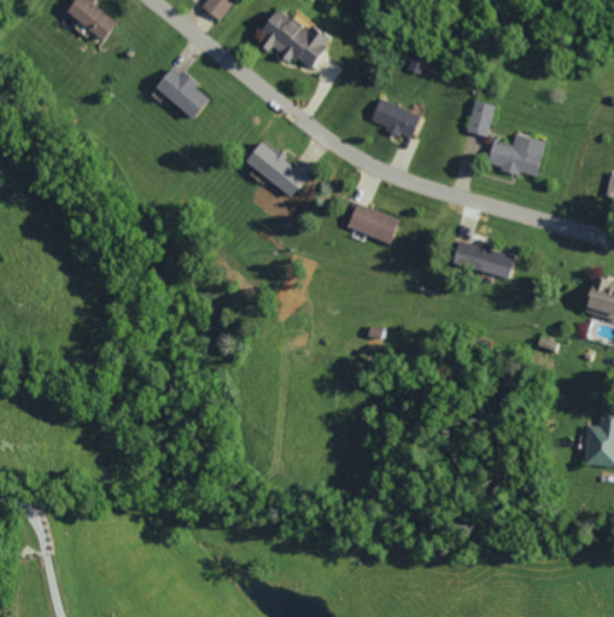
[(65,11),(101,41),(116,23),(87,0),(71,0),(74,1),(65,11)]
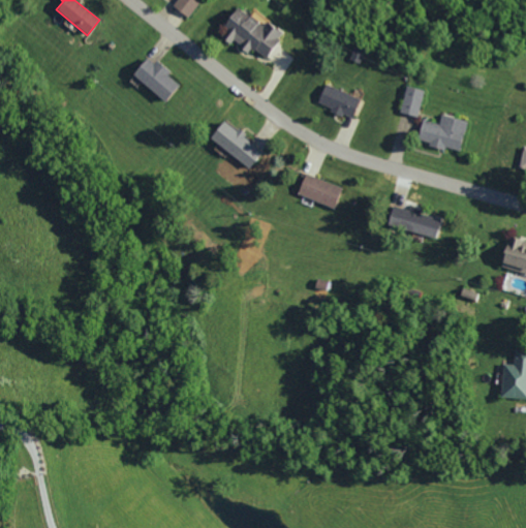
[(177,0),(173,6),(188,18),(200,3),(195,0),(177,0)]
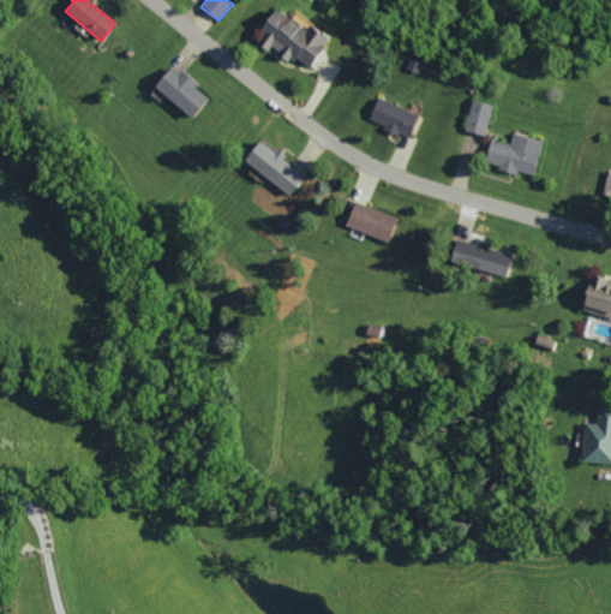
[(329,39),(310,28),(310,29),(273,10),(255,45),(269,52),(270,51),(291,61),(293,58),(313,69),(329,39)]
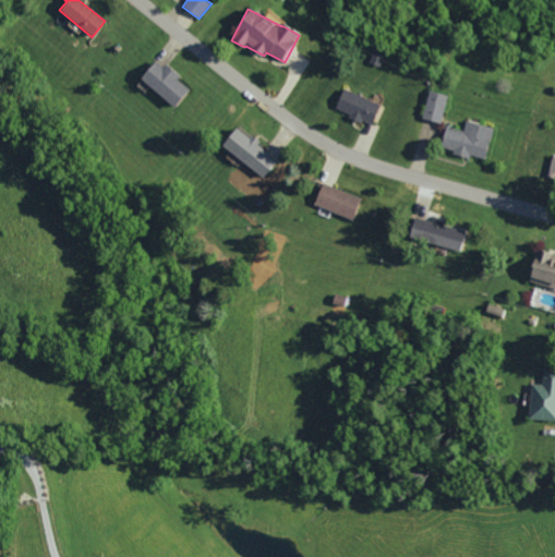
[(140,77),(171,108),(190,89),(158,59),(140,77)]
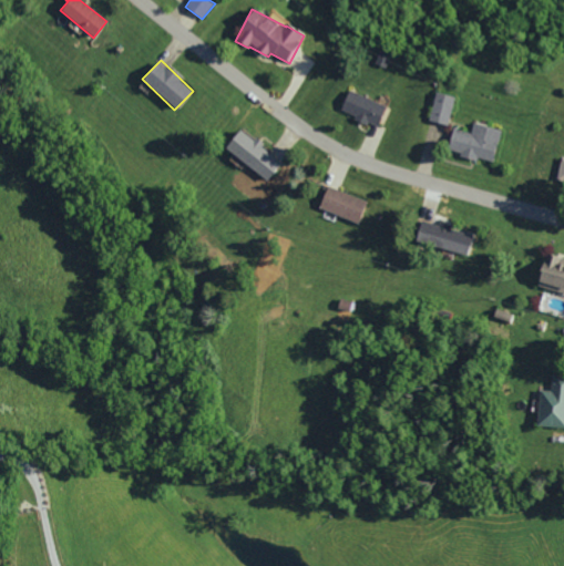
[(455,96),(436,92),(430,122),(450,125),(455,96)]
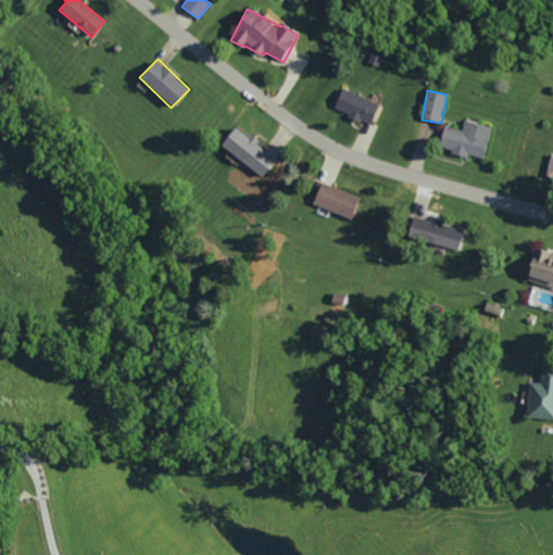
[(336,113),(373,123),(379,101),(341,91),(336,113)]
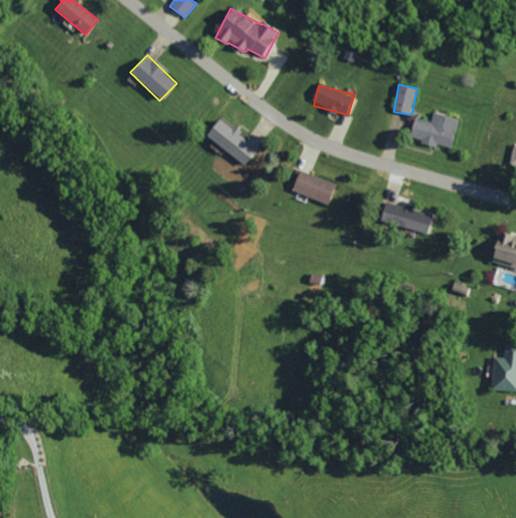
[(415,118),(411,137),(421,139),(421,143),(452,149),(458,118),(434,113),(432,121),(415,118)]
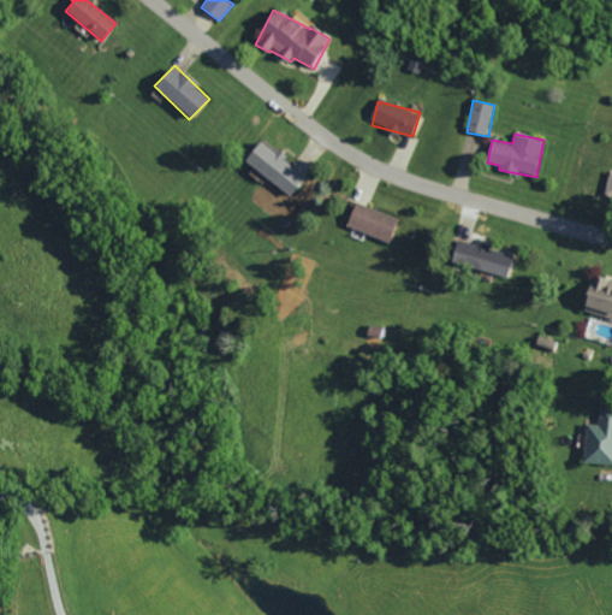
[(244,160),(289,197),(306,177),(260,141),(244,160)]
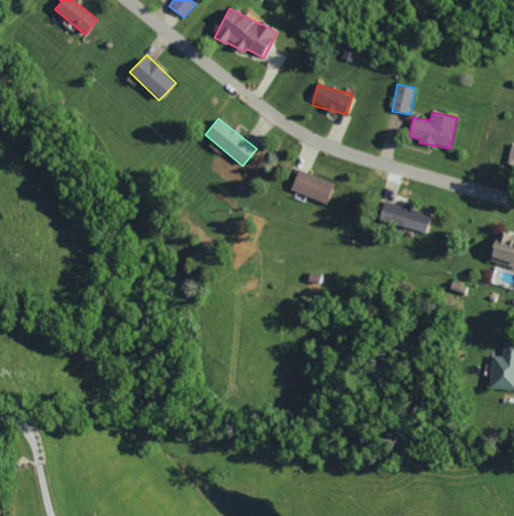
[(291,190),(326,203),(334,184),(298,170),(291,190)]
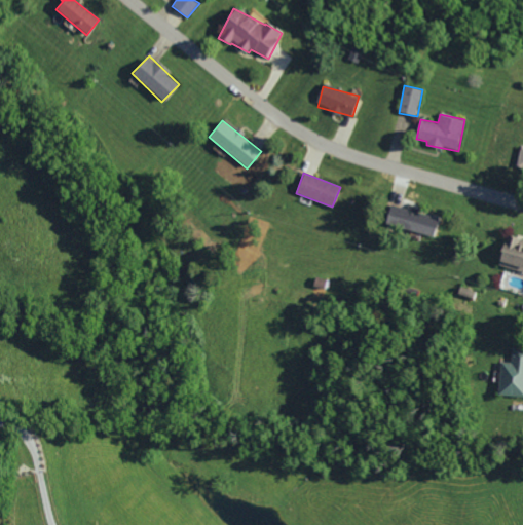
[(385,223),(432,237),(437,222),(390,208),(385,223)]
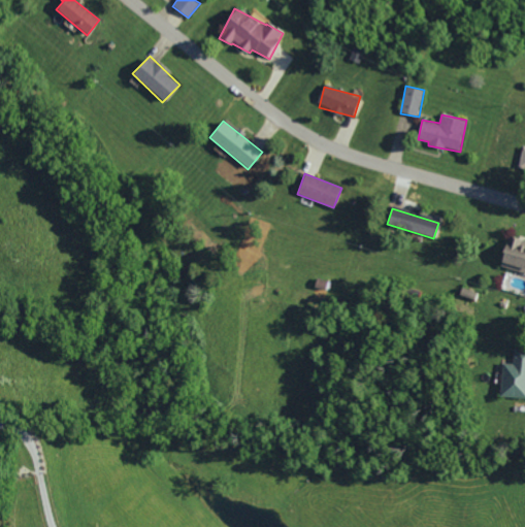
[(524,352),(513,352),(513,365),(501,364),(500,398),(524,398),(524,352)]
